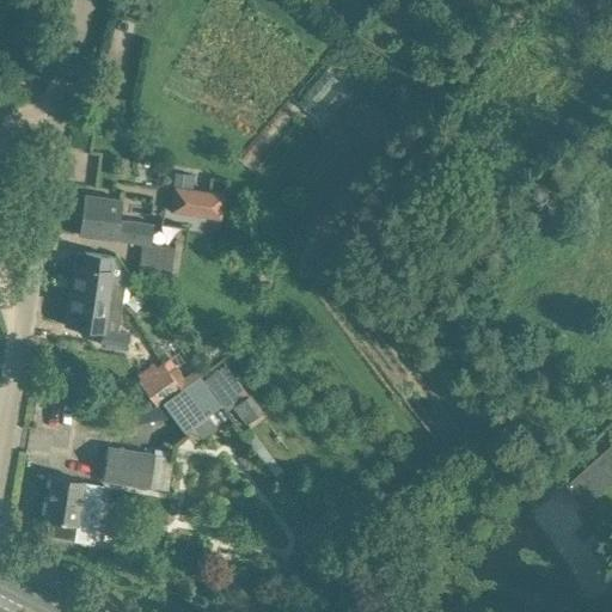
[(176,185),(227,191),(231,164),(179,158),(176,185)]
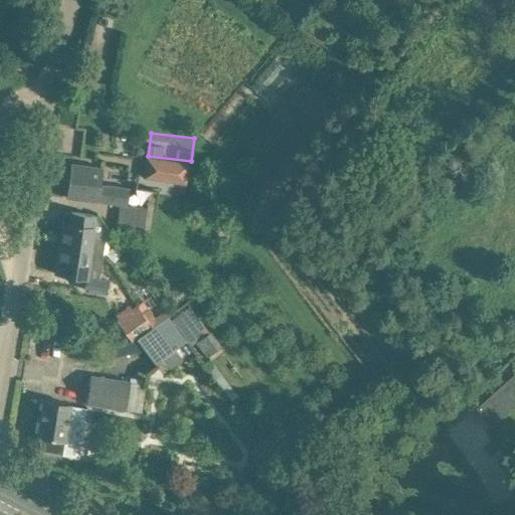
[(175,161),(146,157),(143,178),(172,183),(175,161)]
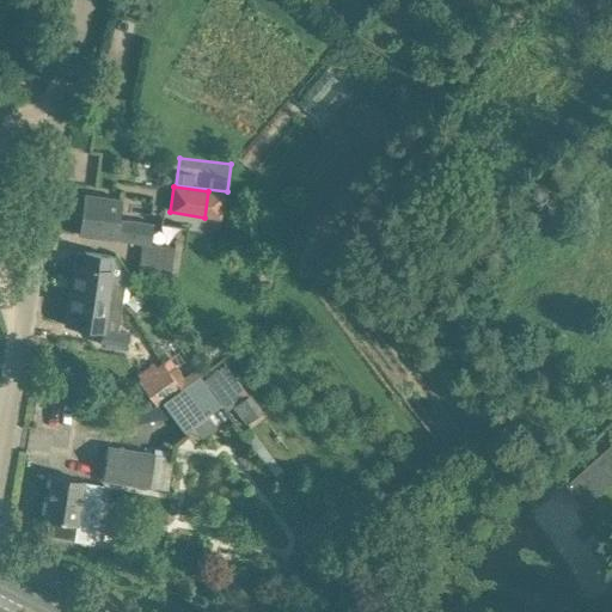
[(151,246),(153,226),(118,221),(122,200),(84,194),(78,234),(116,240),(116,242),(141,245),(138,280),(170,285),(175,250),(151,246)]
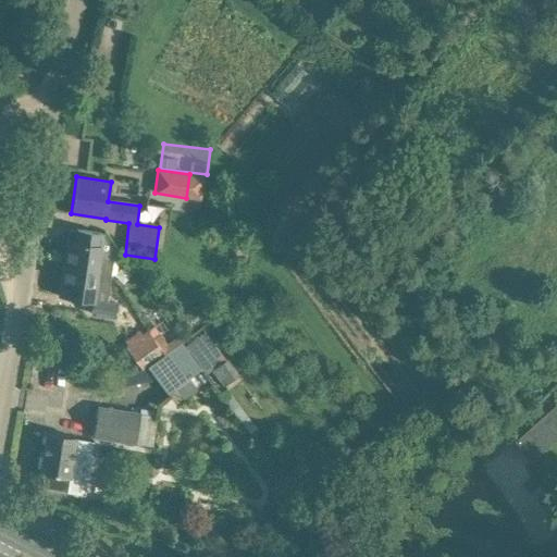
[(66,243),(60,296),(95,300),(93,313),(115,317),(118,302),(108,301),(114,259),(119,256),(102,233),(77,229),(77,231),(75,242),(67,240),(66,243)]
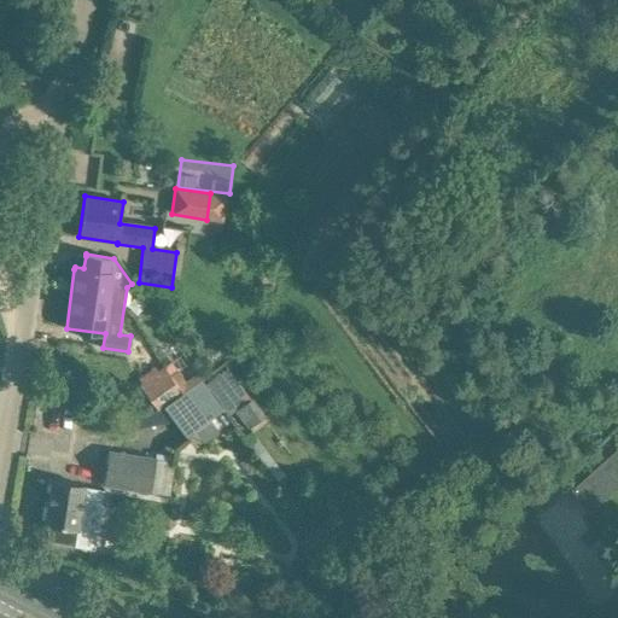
[(163,367),(139,385),(158,412),(164,407),(182,394),(170,375),(163,367)]
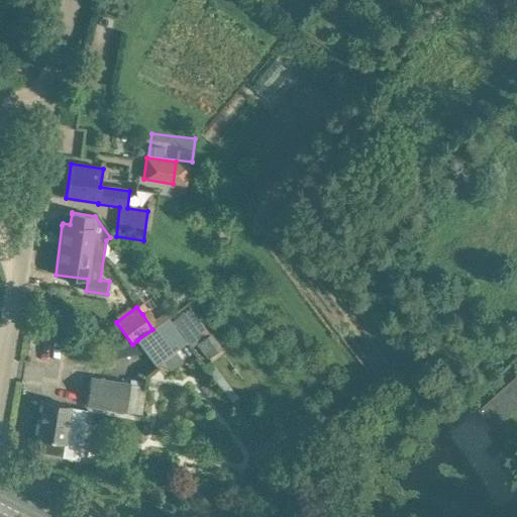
[(148,310),(142,314),(152,329),(158,326),(149,315),(151,314),(148,310)]
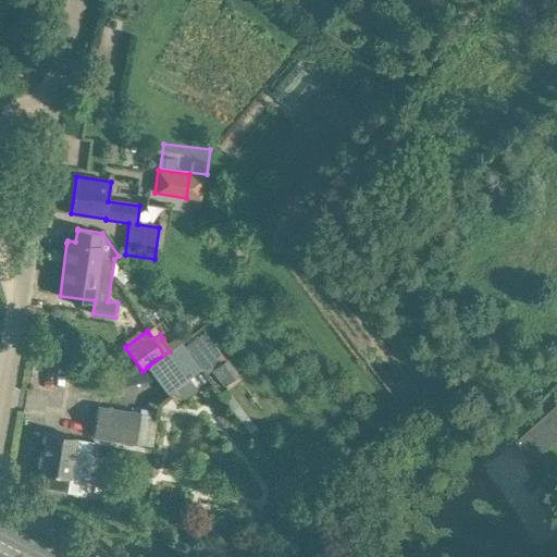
[(200,370),(181,343),(170,351),(164,355),(148,367),(168,395),(200,370)]
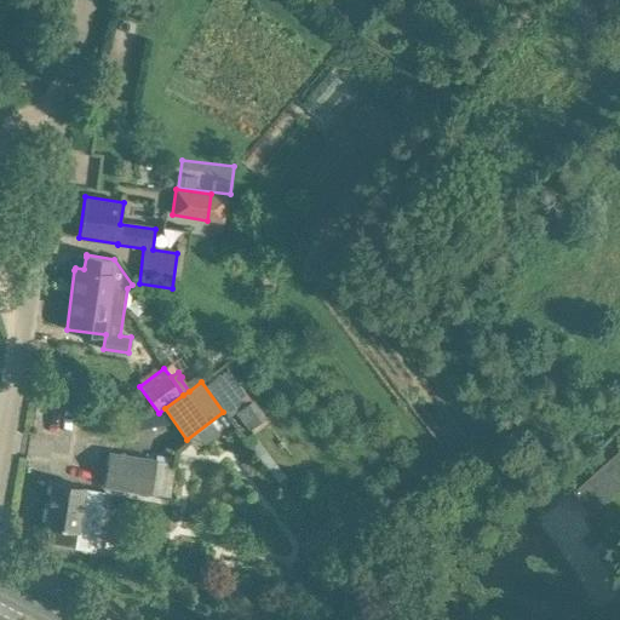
[(252,401),(235,413),(248,431),(267,418),(253,400),(252,401)]
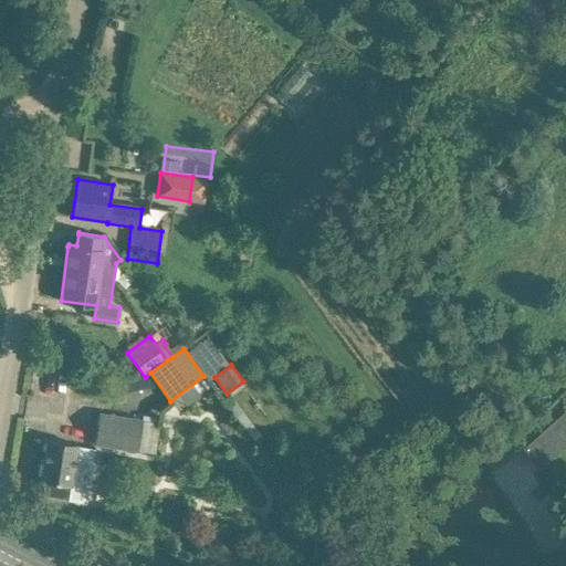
[(138,452),(143,420),(98,413),(94,446),(138,452)]
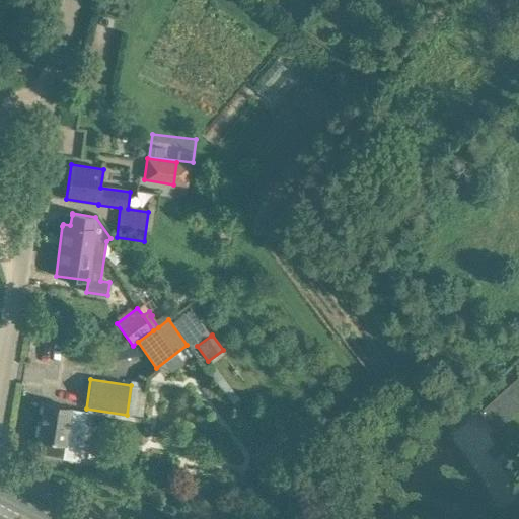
[(518,379),(499,398),(510,411),(518,400),(518,379)]
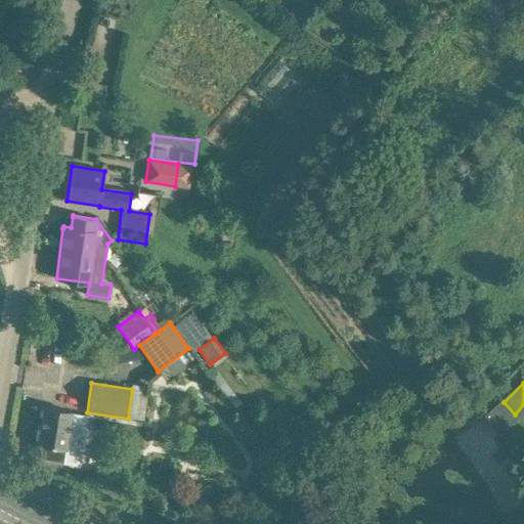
[(44,407),(38,444),(42,445),(40,460),(63,464),(80,466),(88,416),(72,412),(44,407)]
